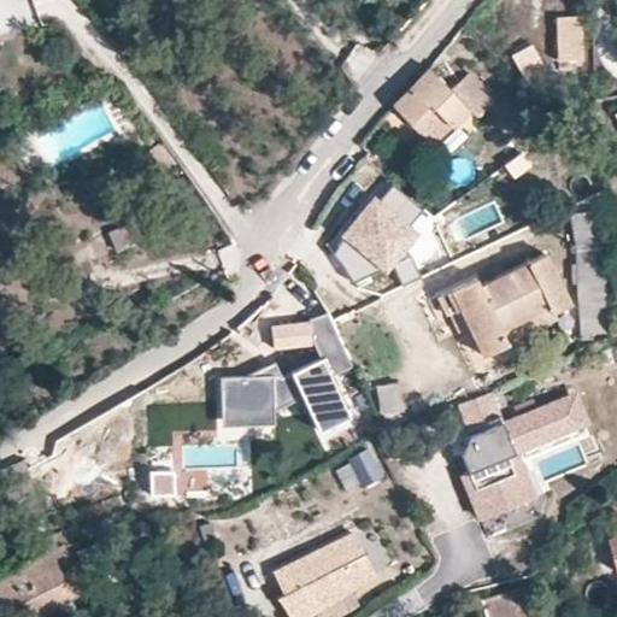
[(556,59),(580,59),(580,16),(554,16),(556,59)]
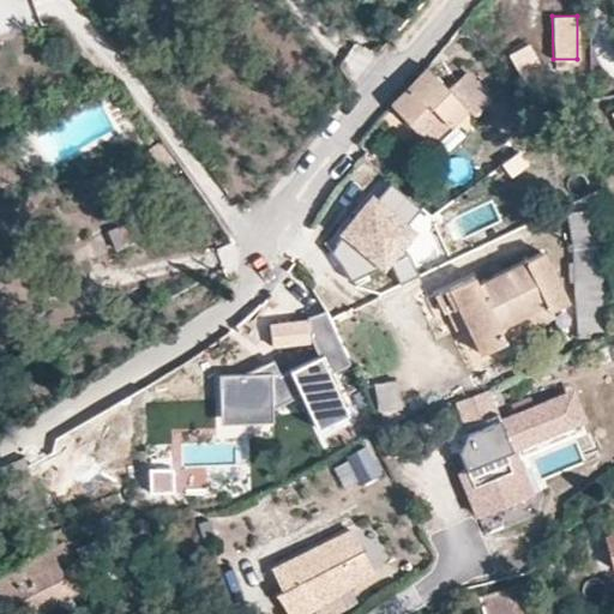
[(522,78),(542,67),(531,47),(511,58),(522,78)]
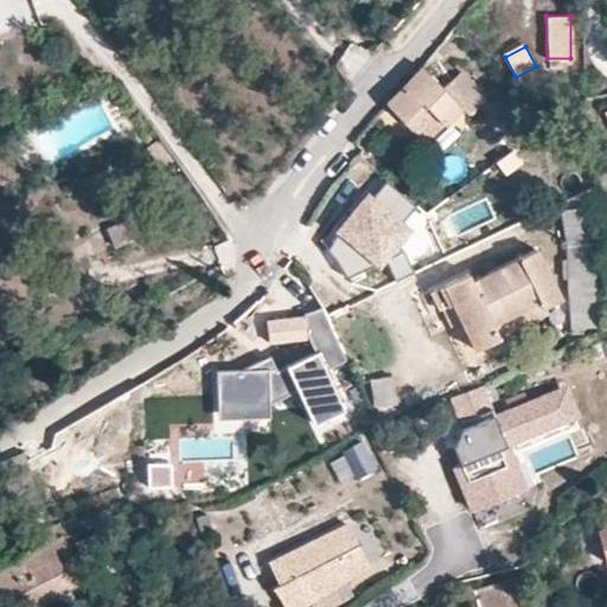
[(420,66),(385,104),(421,141),(460,106),(468,114),(486,96),(459,70),(441,88),(420,66)]
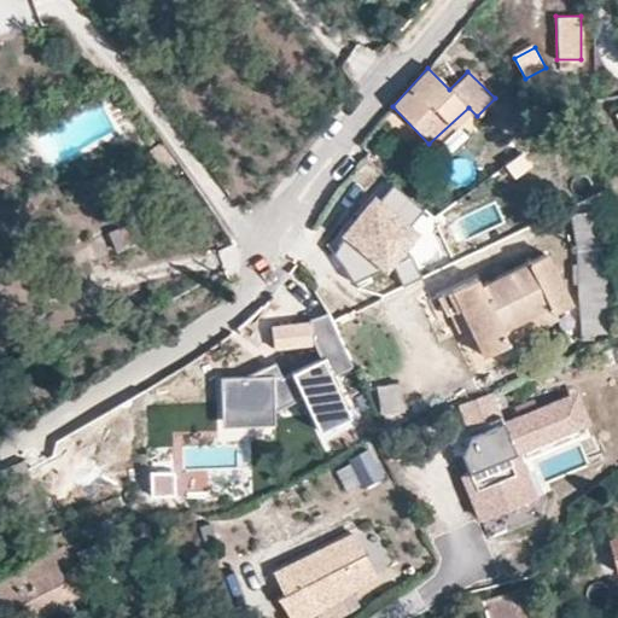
[(425,214),(398,187),(382,208),(372,202),(333,257),(345,270),(350,286),(396,274),(417,239),(409,233),(425,214)]
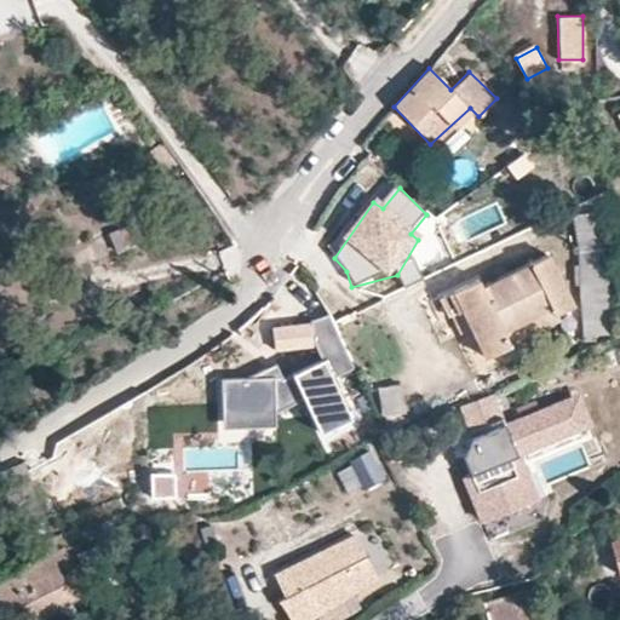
[(593,332),(610,332),(608,281),(602,212),(570,213),(575,239),(578,252),(578,263),(579,282),(581,310),(583,339),(593,339),(593,332)]
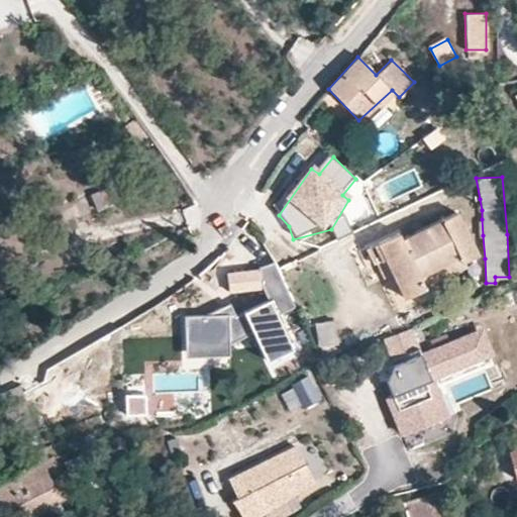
[(122,199),(117,183),(90,194),(96,210),(122,199)]
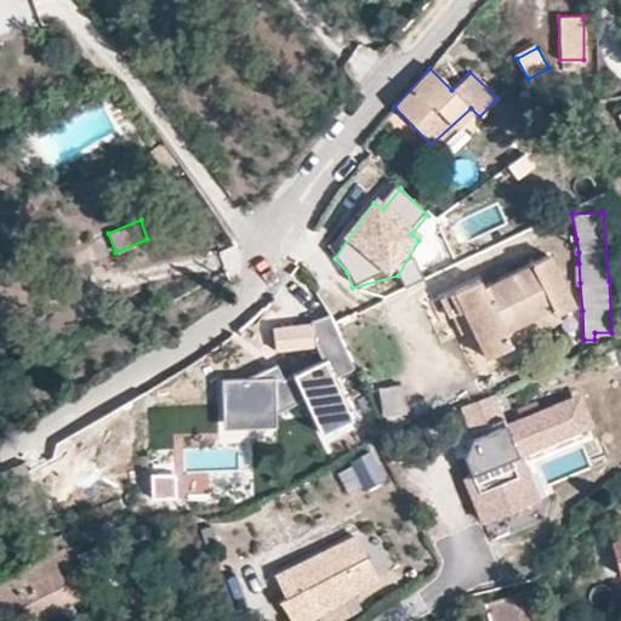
[(510,346),(502,330),(552,308),(556,314),(573,306),(548,256),(529,266),(530,267),(482,288),(478,280),(442,295),(451,315),(462,311),(469,328),(484,357),(510,346)]
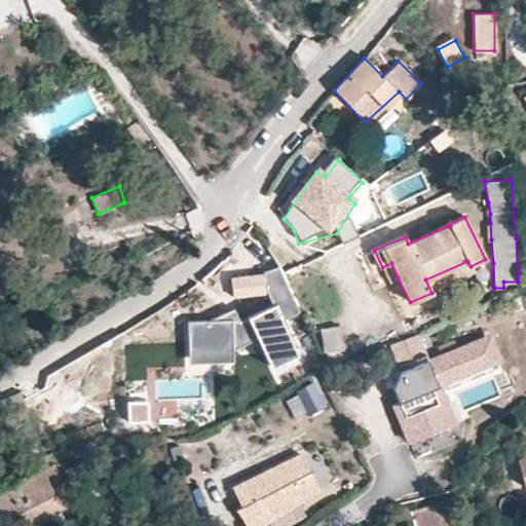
[(425,279),(431,293),(454,284),(474,274),(471,266),(467,261),(425,279)]
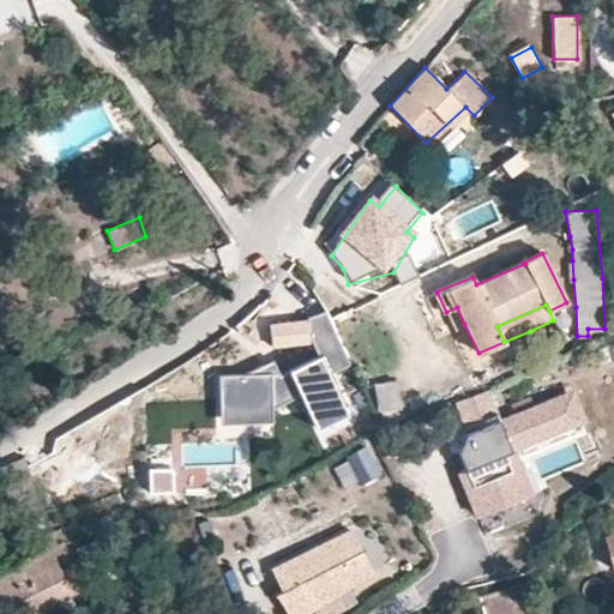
[(457,307),(446,312),(453,329),(464,324),(457,307)]
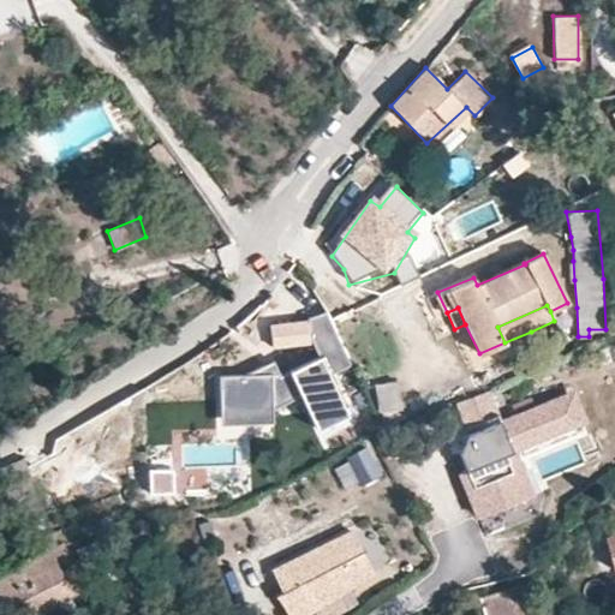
[(352,365),(326,312),(308,321),(272,326),(275,363),(282,376),(290,372),(316,430),(346,416),(328,376),(352,365)]
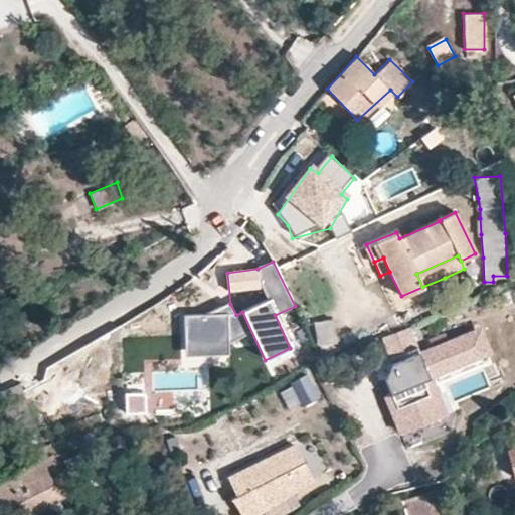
[(236,315),(230,304),(205,316),(185,317),(186,356),(228,355),(228,344),(227,316),(236,315)]
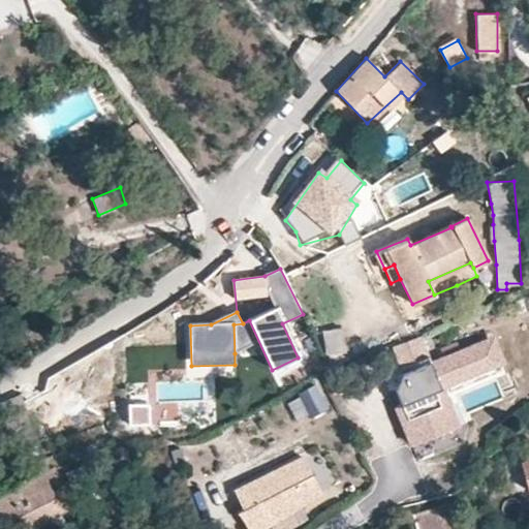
[(322,331),(325,353),(345,351),(342,329),(322,331)]
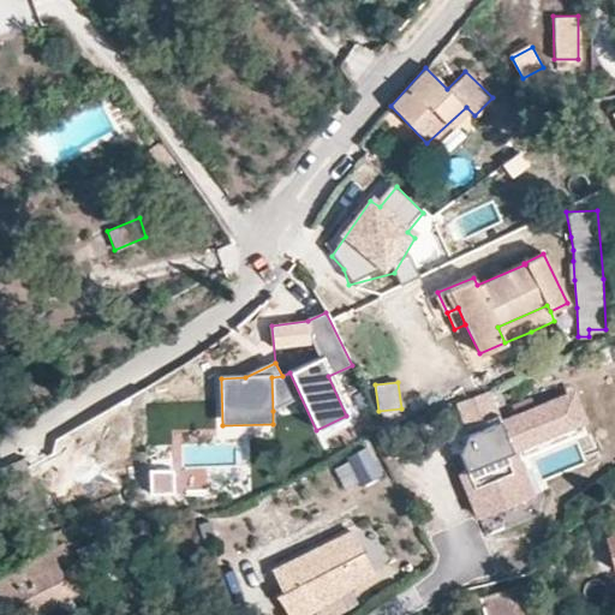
[(465,433),(499,418),(488,393),(453,406),(465,433)]
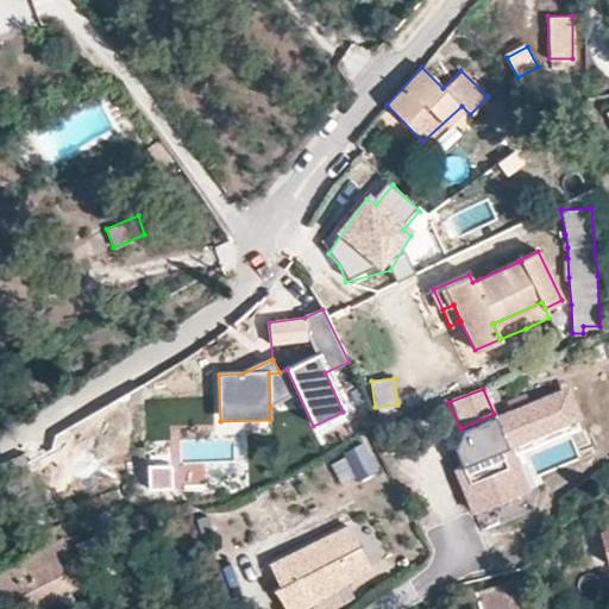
[(554,394),(462,433),(454,451),(462,468),(456,470),(475,515),(512,498),(500,471),(508,450),(567,425),(571,422),(573,418),(573,413),(567,399),(564,394),(560,393),(554,394)]
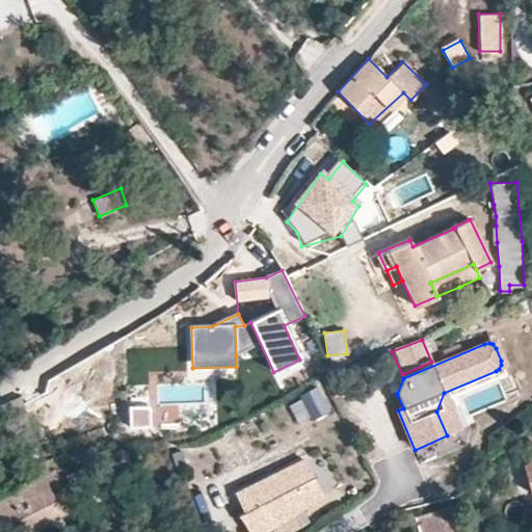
[(317,384),(302,391),(313,414),(327,407),(317,384)]
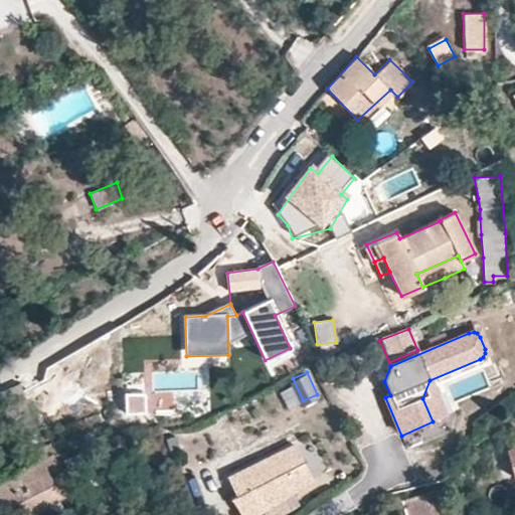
[(445,416),(430,380),(422,398),(433,421),(445,416)]
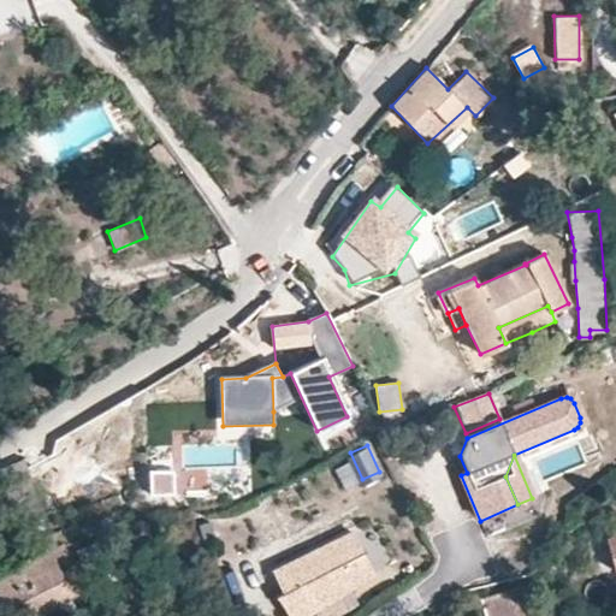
[(0,475),(19,527),(43,519),(22,460),(0,467),(0,475)]
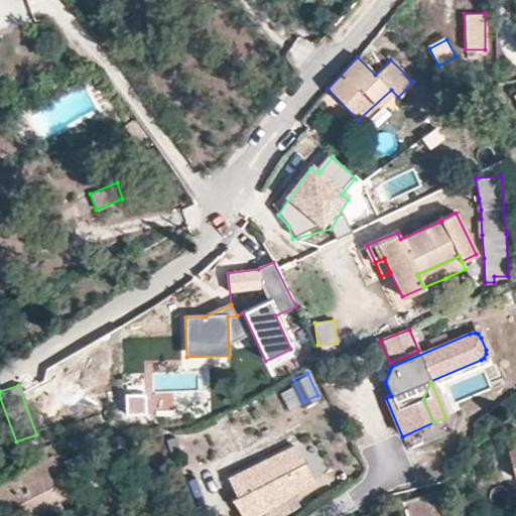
[(145,395),(126,395),(126,415),(146,414),(145,395)]
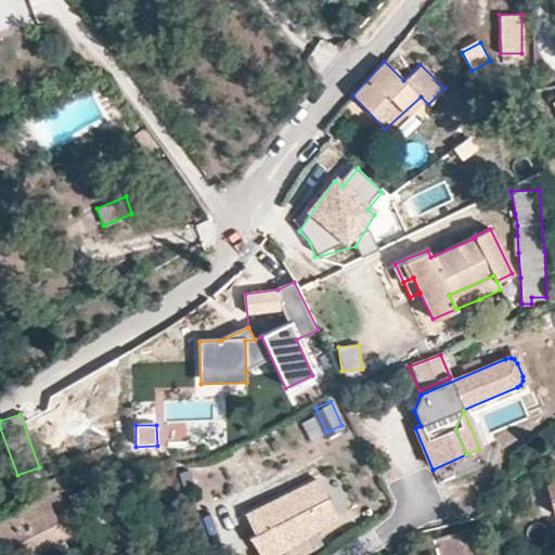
[(335,516),(318,480),(243,516),(255,533),(248,536),(260,554),(271,554),(281,550),(313,529),(335,516)]
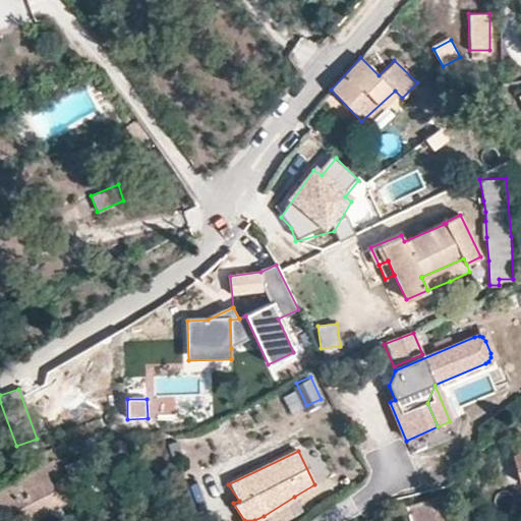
[(520,455),(512,459),(520,486),(520,485),(520,455)]
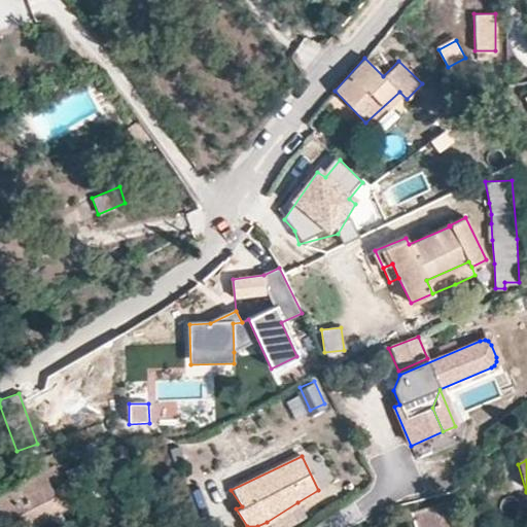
[(54,465),(46,468),(0,492),(0,526),(22,526),(50,514),(64,507),(54,485),(62,480),(54,465)]
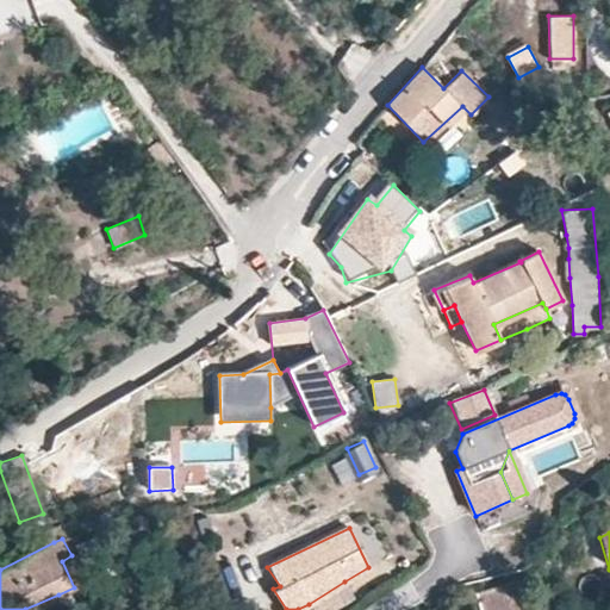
[(93,552),(88,539),(75,545),(80,556),(93,552)]
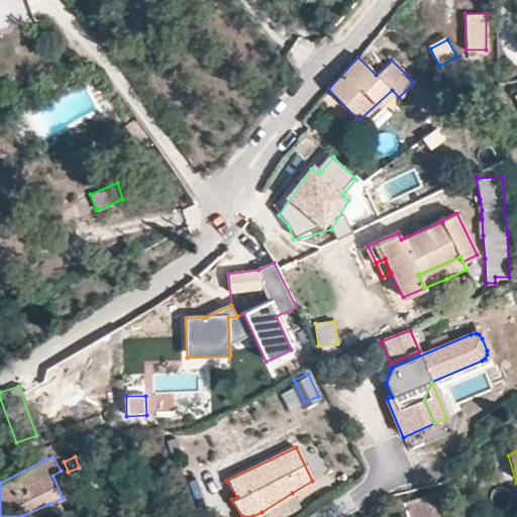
[(446,516),(440,491),(402,502),(406,516),(446,516)]
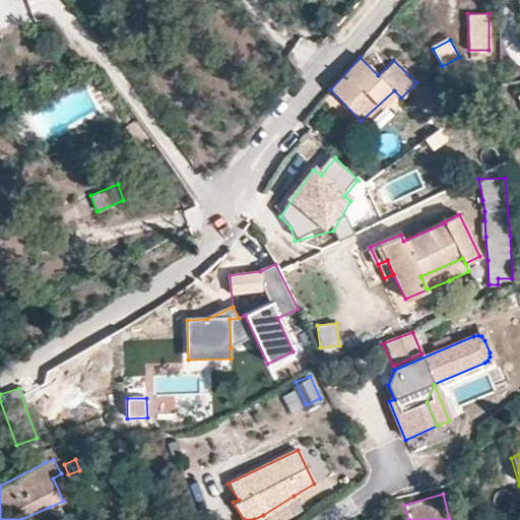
[(279,519),(301,507),(294,496),(263,515),(265,519),(279,519)]
